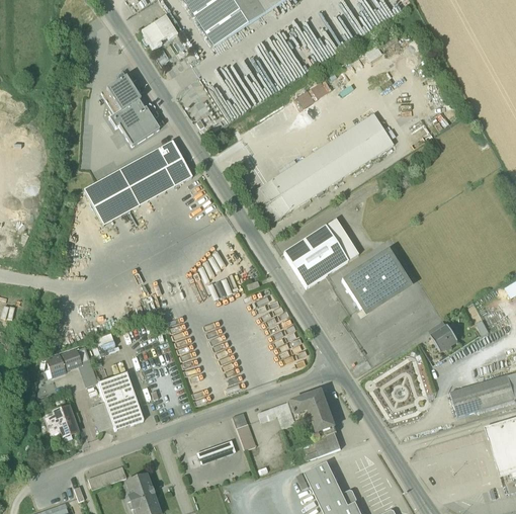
[(186,0),(216,46),(285,0),(186,0)]
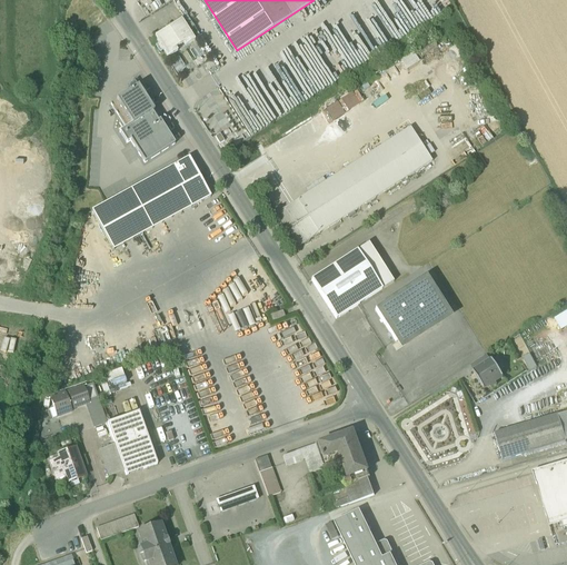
[(183,17),(157,33),(170,55),(179,48),(178,46),(186,40),(187,43),(197,37),(183,17)]
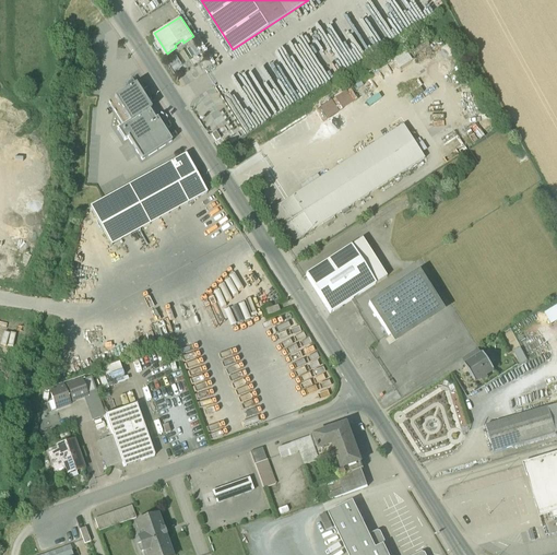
[(409,47),(396,55),(404,66),(416,58),(409,47)]
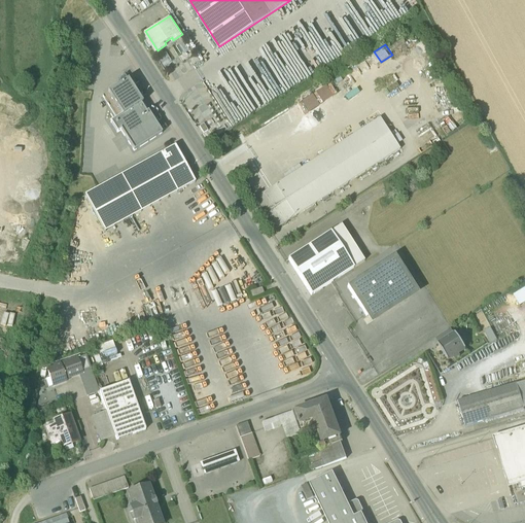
[(130,77),(104,94),(118,115),(124,112),(125,113),(143,102),(144,101),(130,77)]
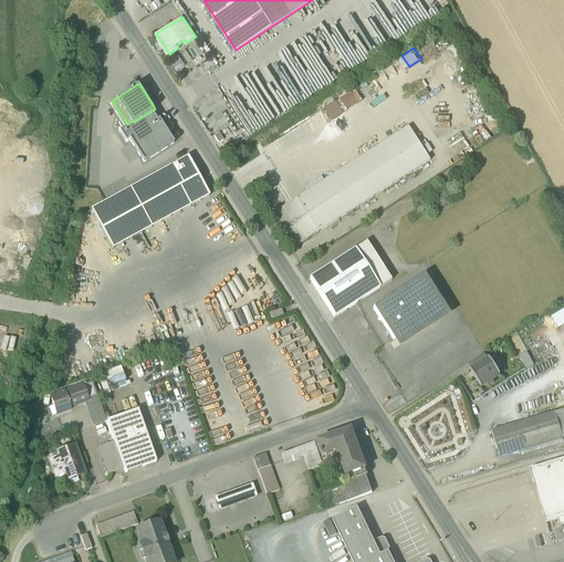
[(323,105),(331,118),(361,101),(354,87),(323,105)]
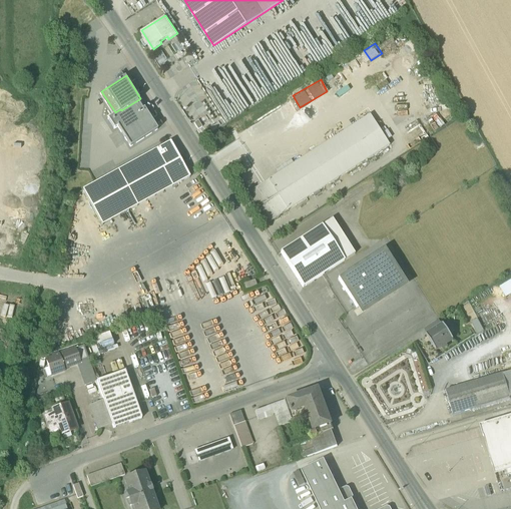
[(132,144),(159,127),(145,106),(144,107),(139,99),(121,110),(120,109),(115,112),(109,116),(116,126),(119,124),(132,144)]
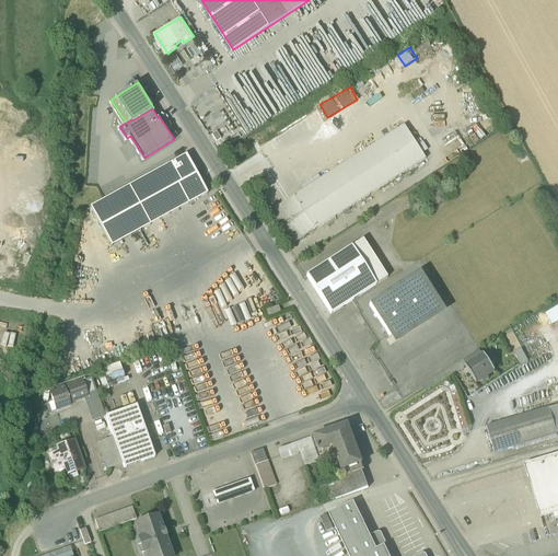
[(406,123),(294,194),(316,227),(427,155),(406,123)]
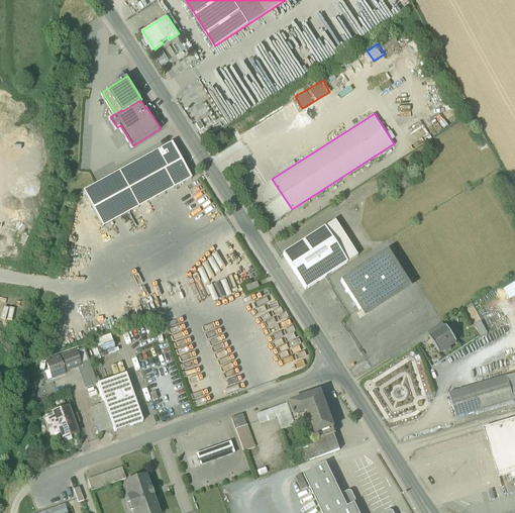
[(201,118),(197,121),(201,128),(205,125),(201,118)]
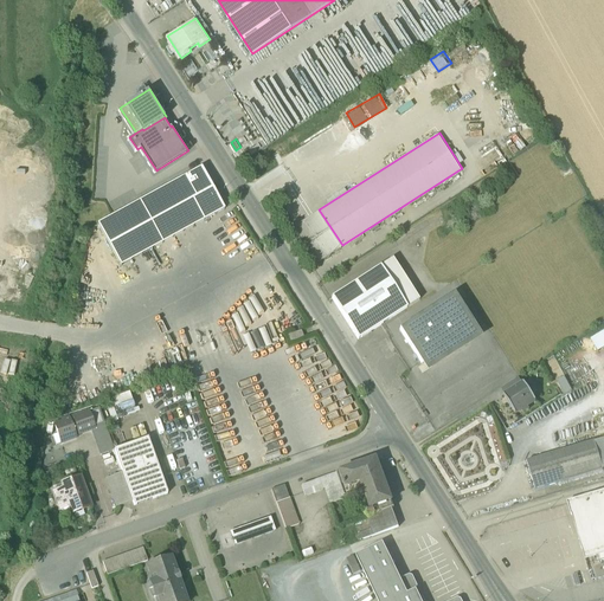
[(204,165),(100,221),(122,263),(205,218),(226,206),(204,165)]
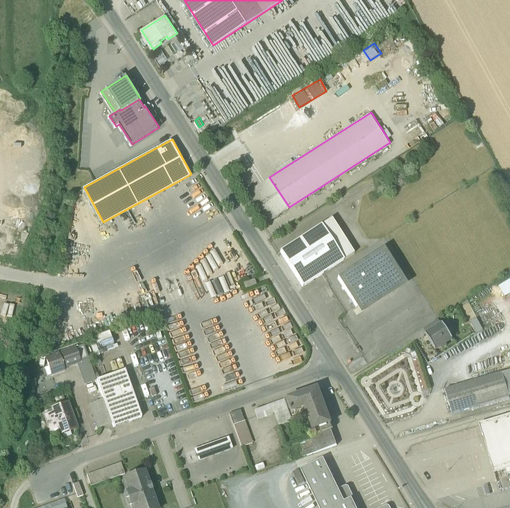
[(289,207),(269,177),(245,192),(265,223),(289,207)]
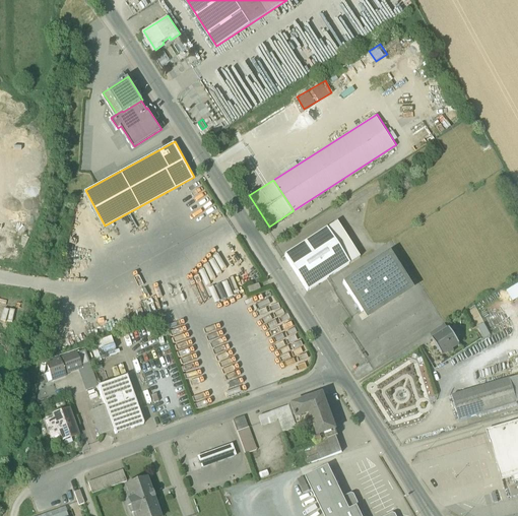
[(362,254),(338,219),(328,226),(350,261),(362,254)]
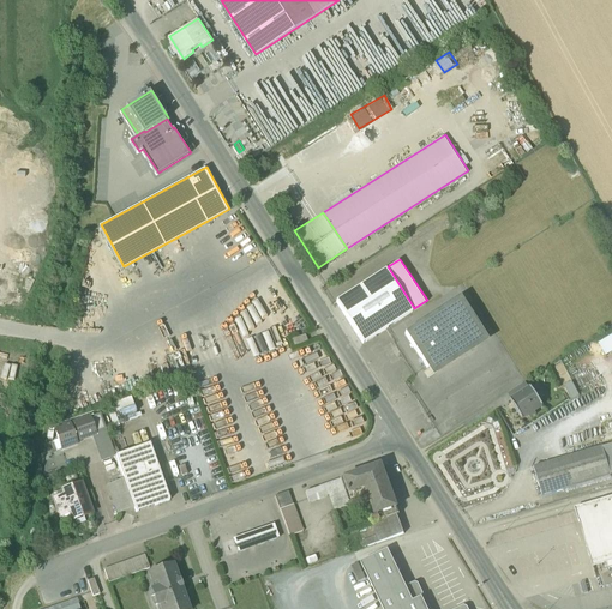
[(388,266),(339,299),(365,341),(414,308),(388,266)]
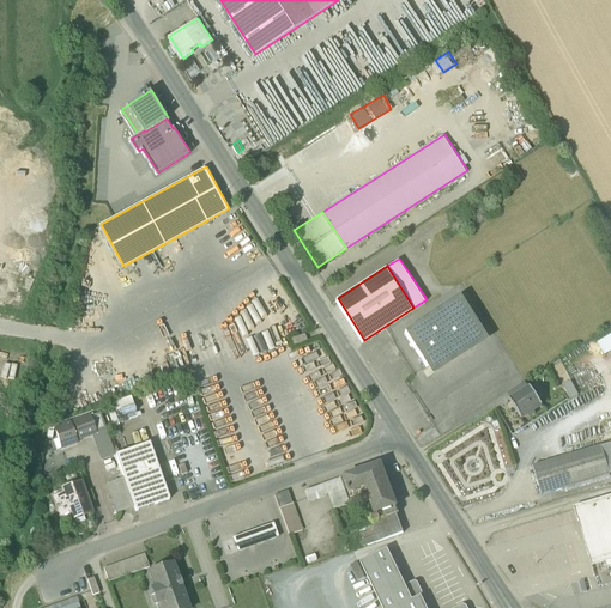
[(448,303),(406,330),(429,365),(471,338),(448,303)]
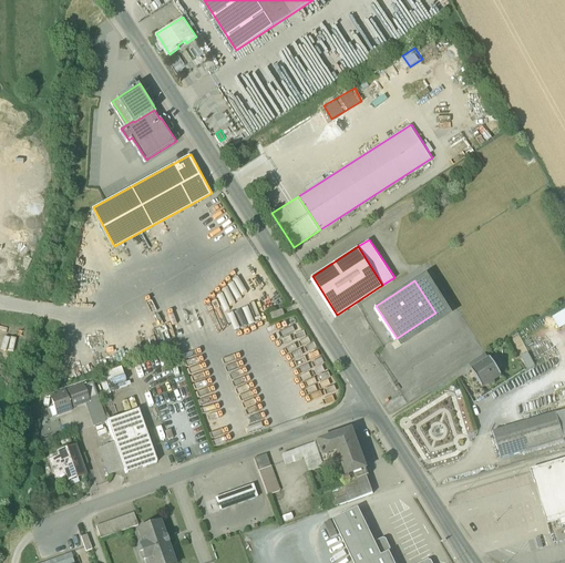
[(284,306),(271,310),(274,317),(286,313),(284,306)]
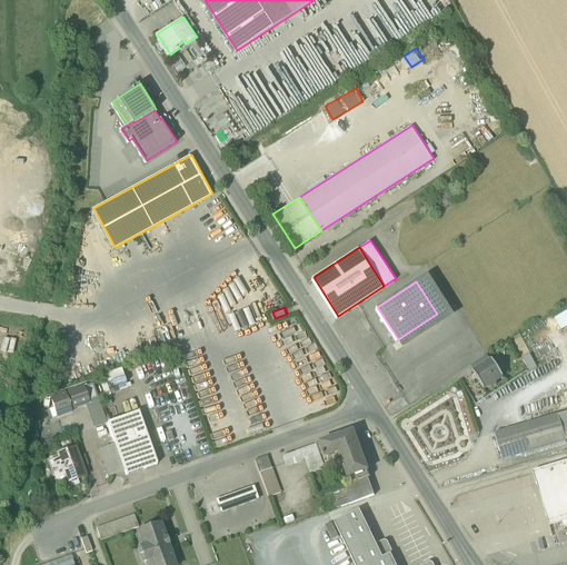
[(486,353),(480,357),(484,363),(489,358),(486,353)]
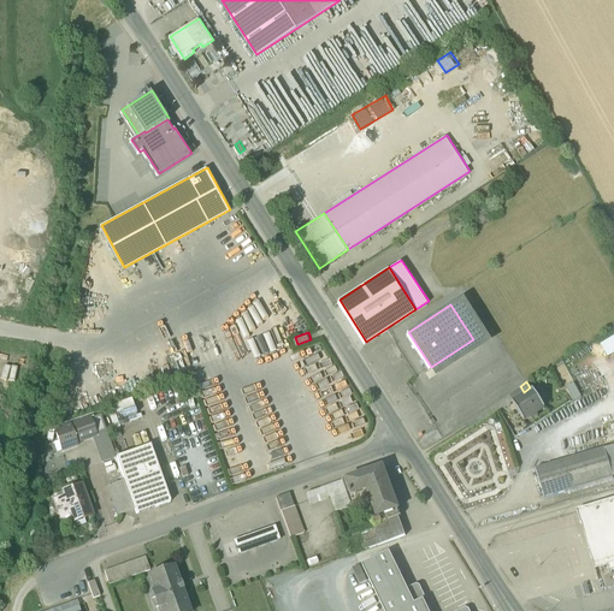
[(524,392),(514,398),(526,417),(533,413),(533,415),(535,414),(539,411),(538,409),(548,403),(535,385),(530,387),(524,392)]
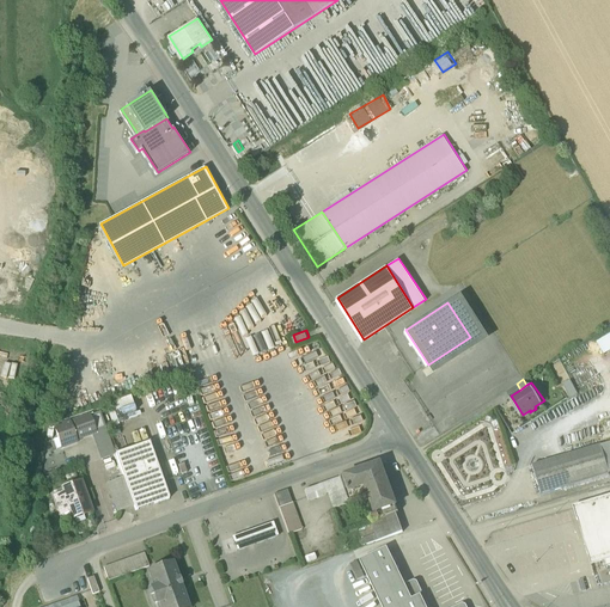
[(103,409),(73,420),(79,436),(109,425),(103,409)]
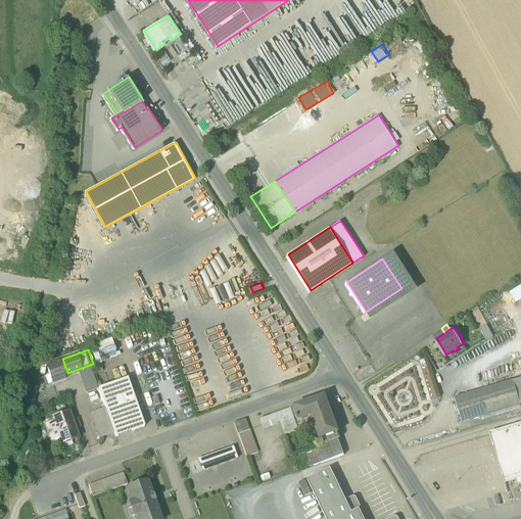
[(62,359),(49,363),(52,372),(48,373),(50,381),(54,379),(54,380),(68,375),(67,373),(62,359)]
